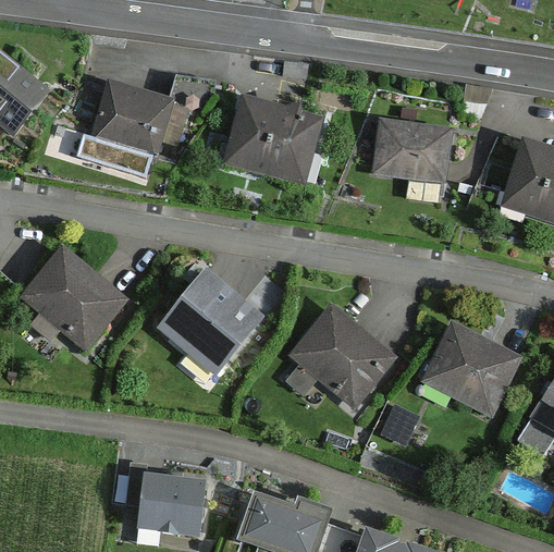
[(49,90),(0,49),(0,113),(17,127),(49,90)]
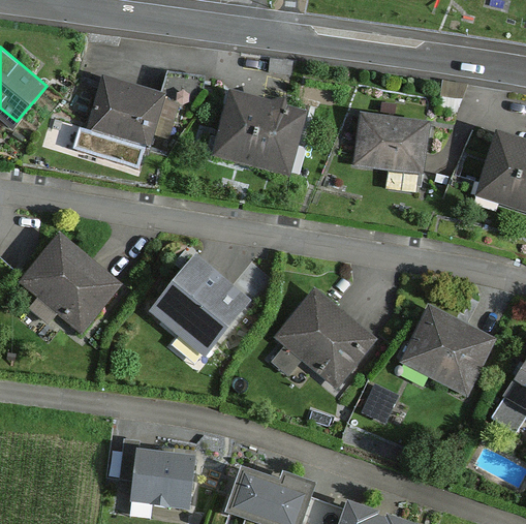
[(174,90),(105,71),(90,129),(158,148),(174,90)]
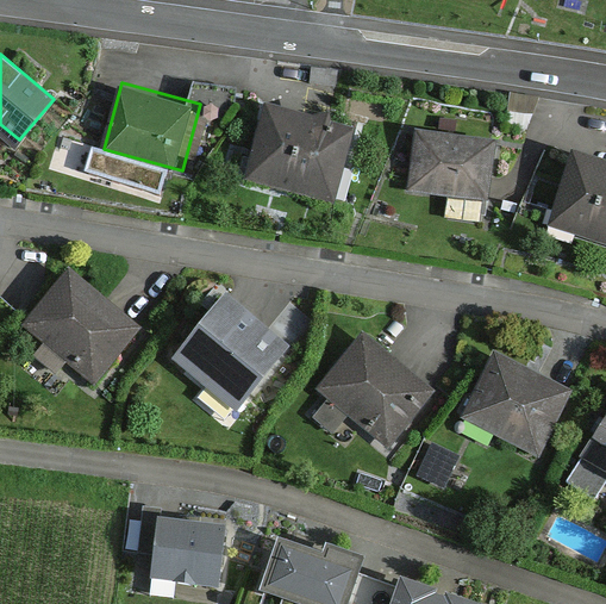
[(351,124),(268,103),(250,168),(333,190),(351,124)]
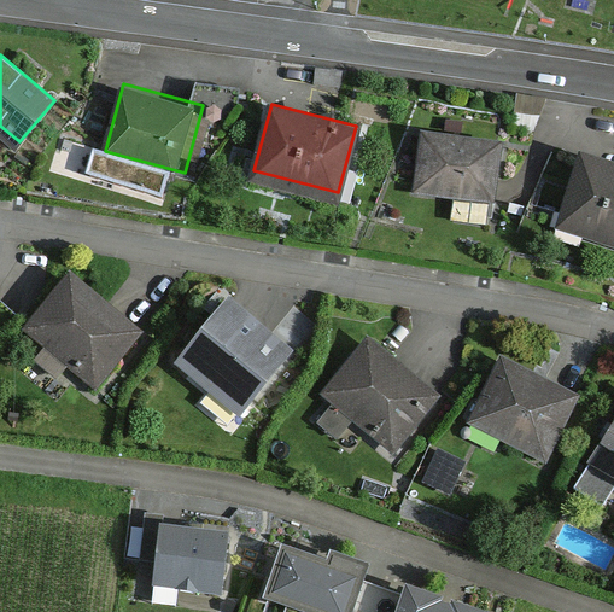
[(497,145),(419,137),(413,196),(490,205),(497,145)]
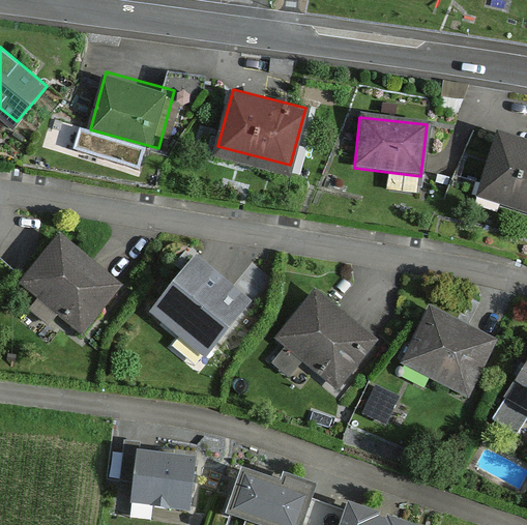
[(526,147),(495,140),(479,195),(526,207),(526,147)]
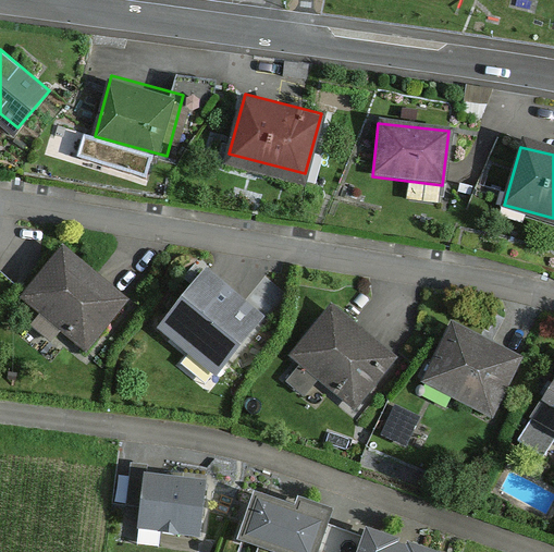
[(134,305),(77,254),(35,298),(91,351),(134,305)]
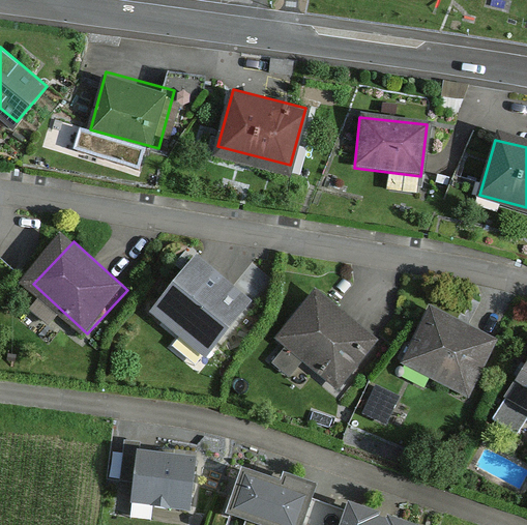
[(249,305),(195,264),(151,320),(205,361),(249,305)]
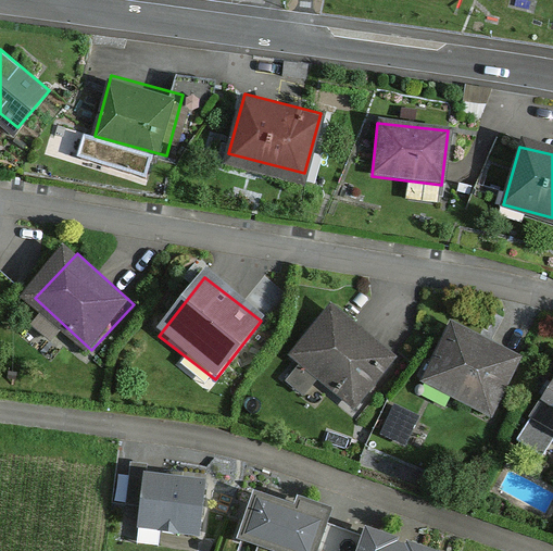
[(393,360),(323,307),(289,351),(361,404),(393,360)]
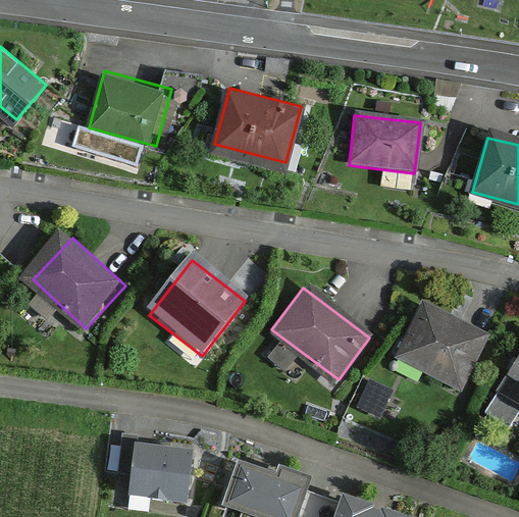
[(488,339),(422,306),(397,358),(463,391),(488,339)]
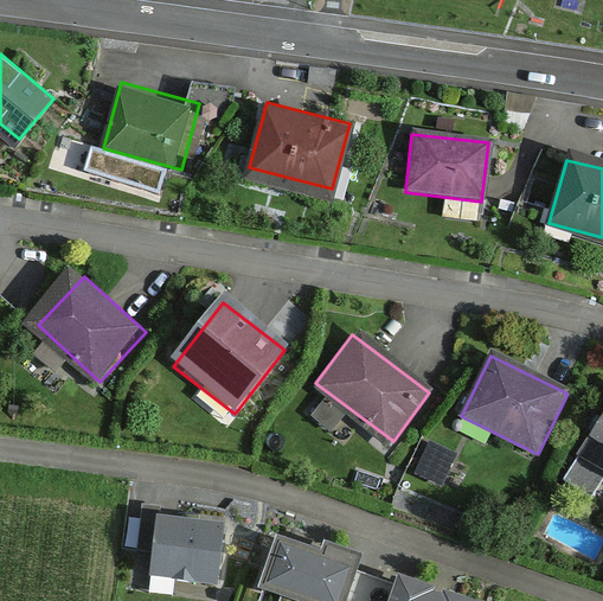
[(602,392),(568,455),(602,475),(602,392)]
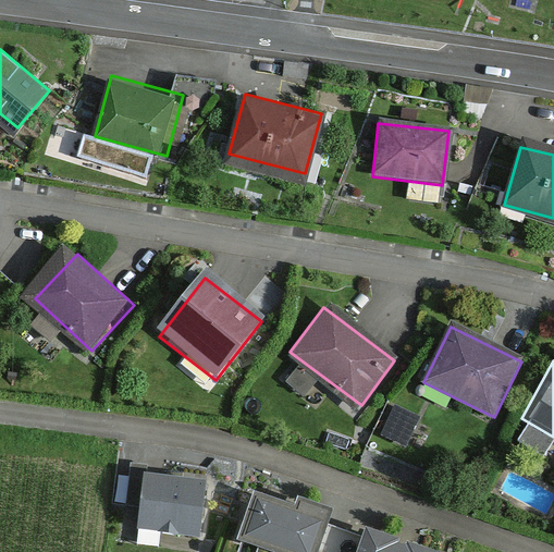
[(425,416),(398,408),(389,439),(415,448),(425,416)]
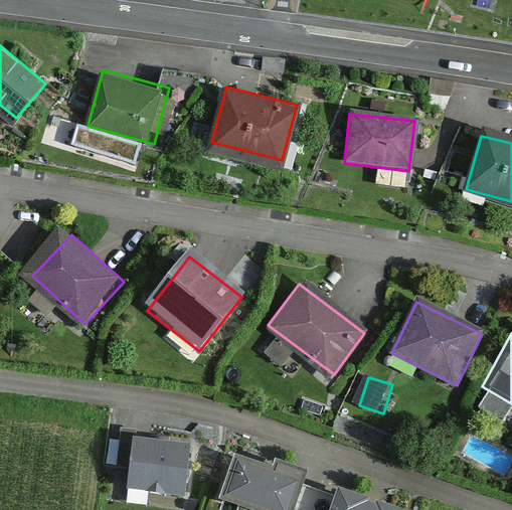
[(194,441),(125,433),(119,482),(188,490),(194,441)]
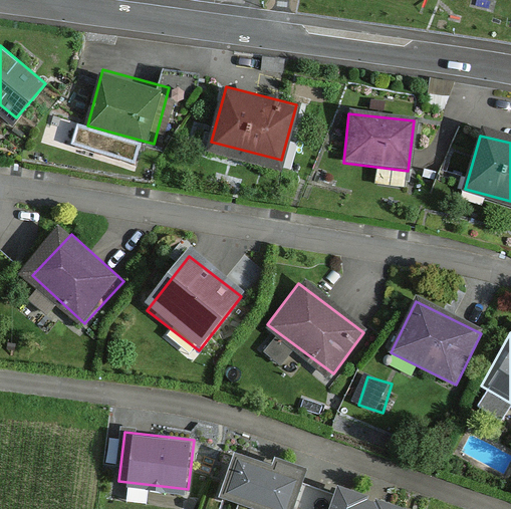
[(271,465),(233,451),(216,498),(247,508),(296,508),(311,468),(275,455),(271,465)]
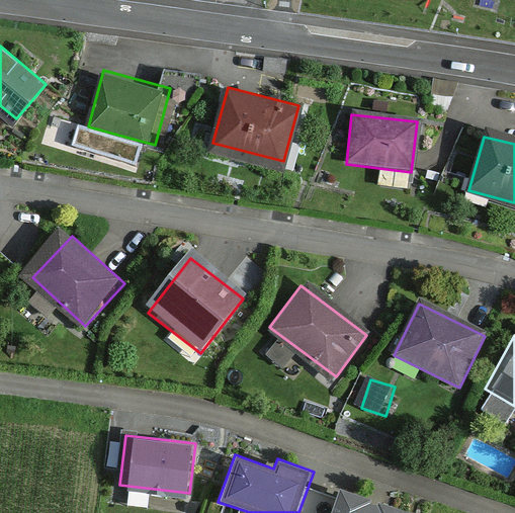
[(412,512),(413,512),(349,490),(341,512),(412,512)]
